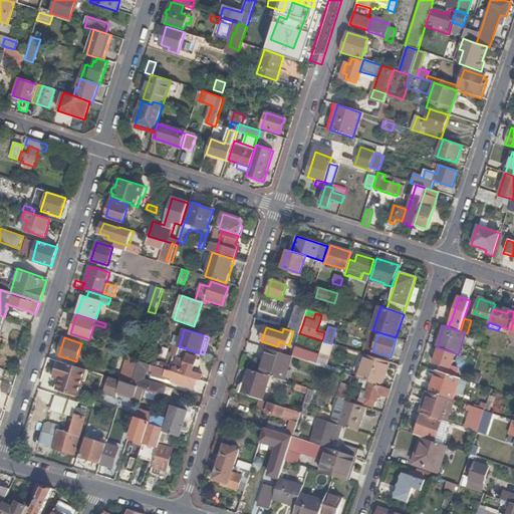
[(323,341),(316,365),(327,368),(331,354),(334,344),(331,343),(323,341)]
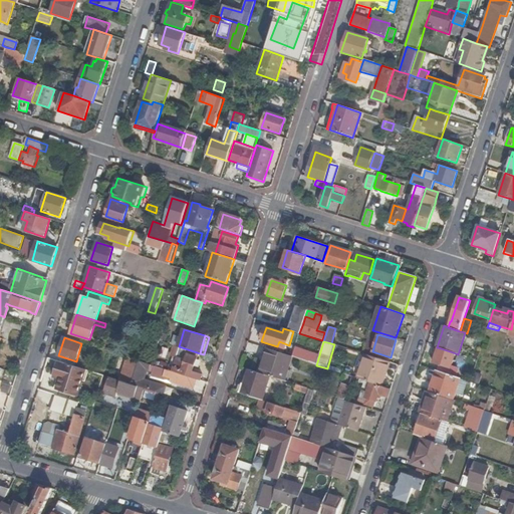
[(196,379),(200,380),(202,373),(192,369),(196,357),(195,357),(197,352),(179,346),(175,345),(172,355),(177,356),(174,366),(178,367),(176,372),(196,379)]
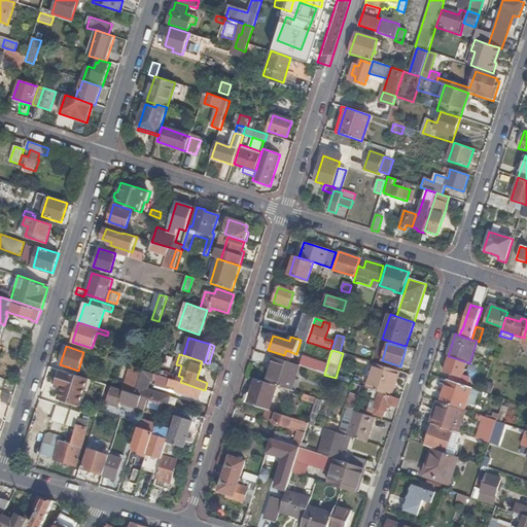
[(316,371),(318,362),(302,356),(299,365),(316,371)]
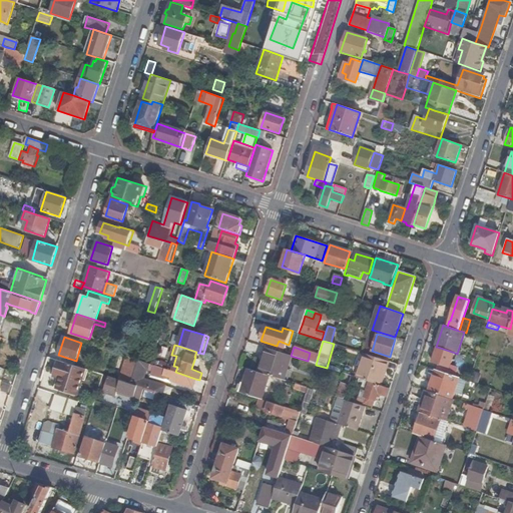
[(455,353),(437,347),(432,363),(449,368),(455,353)]
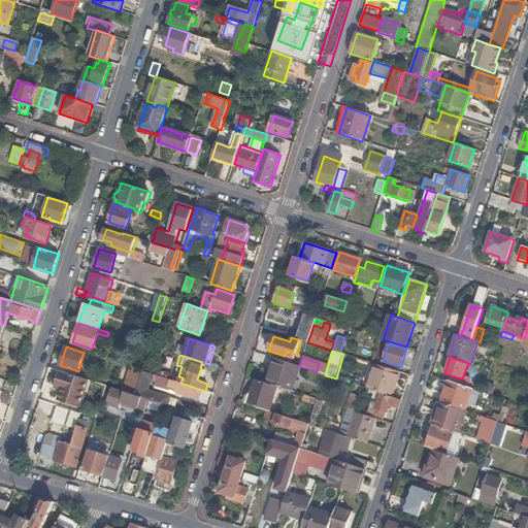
[(301,367),(274,359),(267,384),(276,387),(294,392),(301,367)]
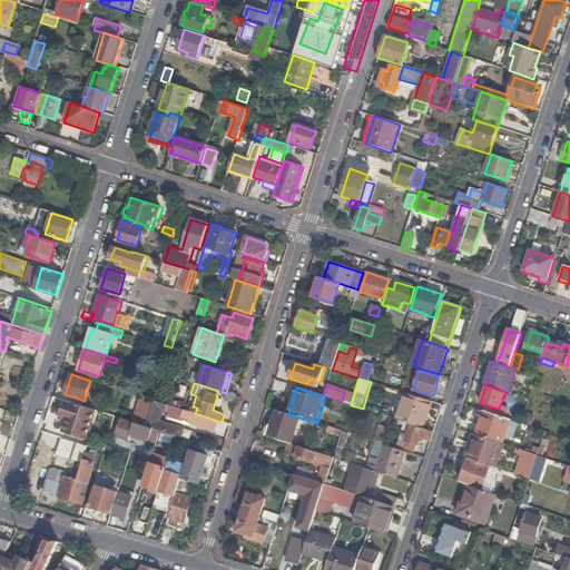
[(423,428),(431,402),(403,393),(395,419),(423,428)]
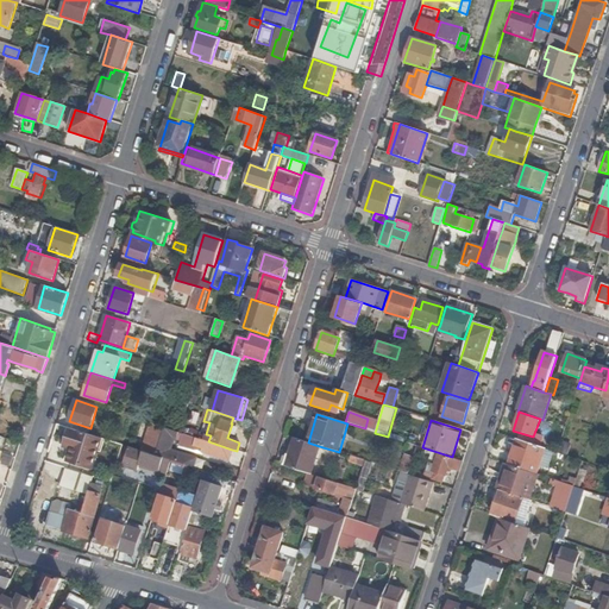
[(164,427),(151,422),(144,451),(156,456),(164,427)]
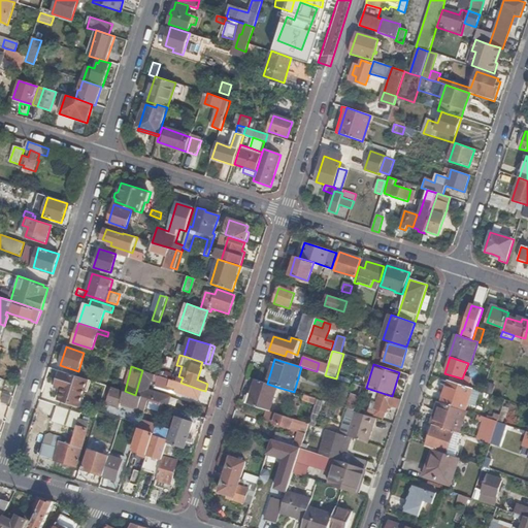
[(156,374),(142,370),(135,395),(149,399),(163,404),(168,405),(171,396),(150,389),(152,383),(199,398),(201,390),(180,383),(156,374)]
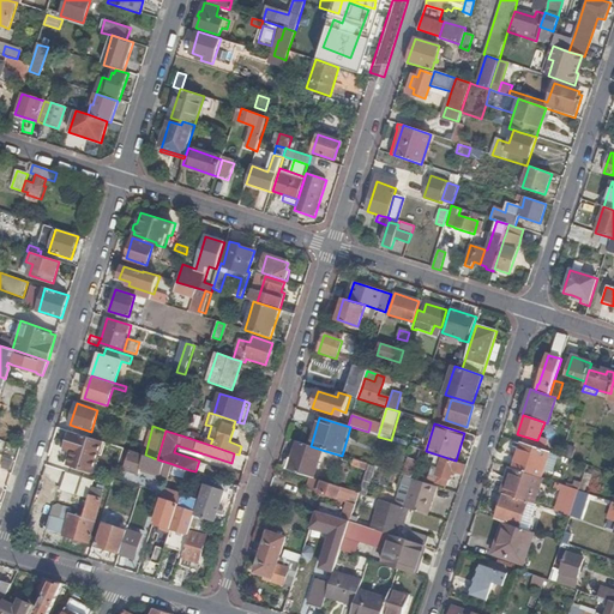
[(102,441),(71,432),(66,446),(73,449),(67,464),(91,473),(102,441)]
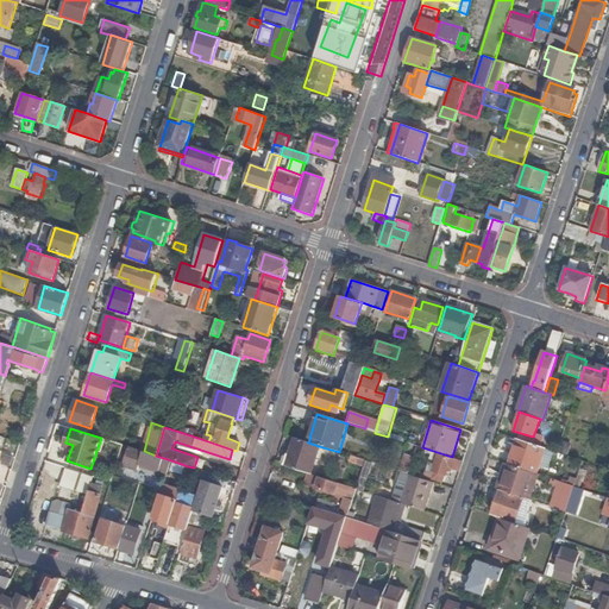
[(308,443),(295,438),(286,466),(311,473),(319,446),(308,443)]
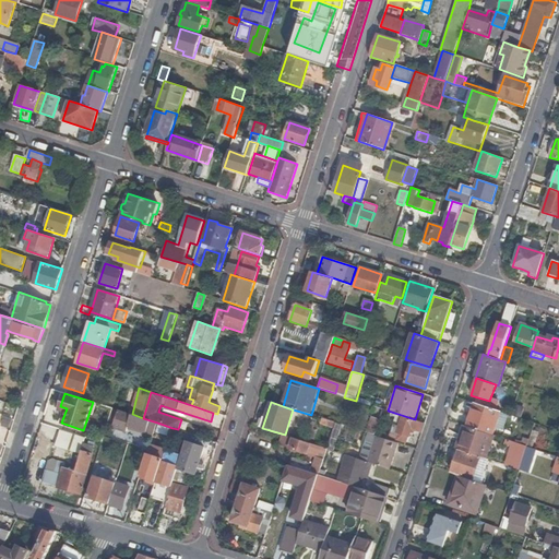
[(500,412),(475,403),(467,427),(491,435),(500,412)]
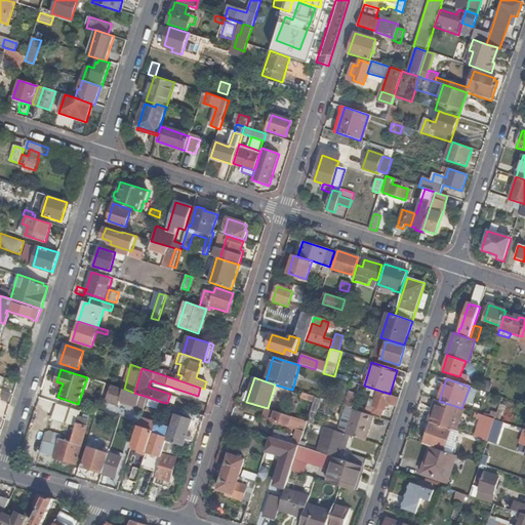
[(134,393),(124,389),(113,386),(107,402),(119,406),(120,400),(136,406),(135,410),(143,412),(148,397),(134,393)]
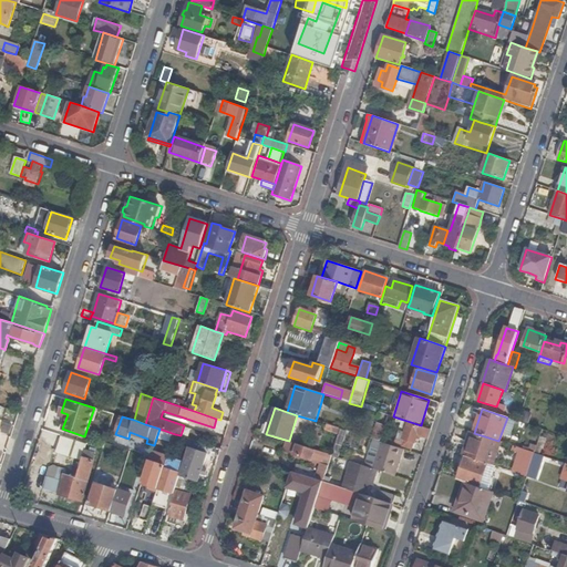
[(411,452),(422,456),(423,451),(413,447),(415,439),(419,440),(420,436),(428,439),(431,430),(402,420),(394,443),(402,445),(404,446),(412,449),(412,450),(411,452)]
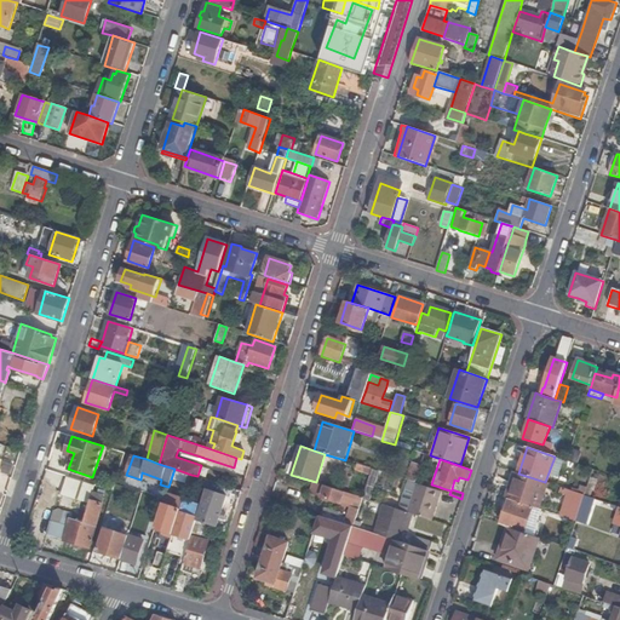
[(407,481),(415,483),(420,465),(413,463),(407,481)]
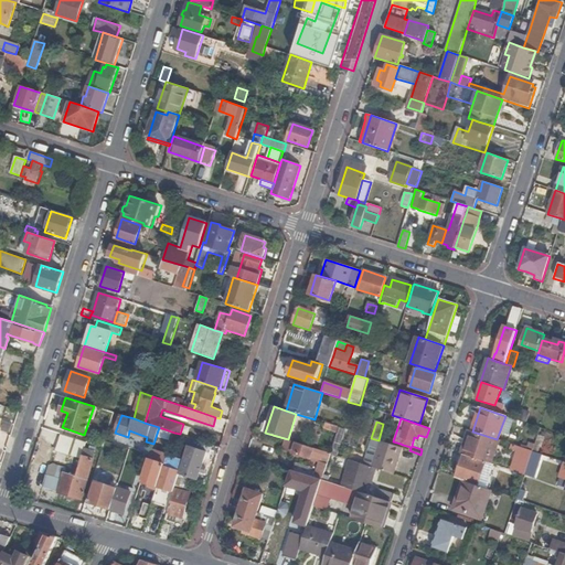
[(330,454),(338,456),(347,429),(339,427),(330,454)]
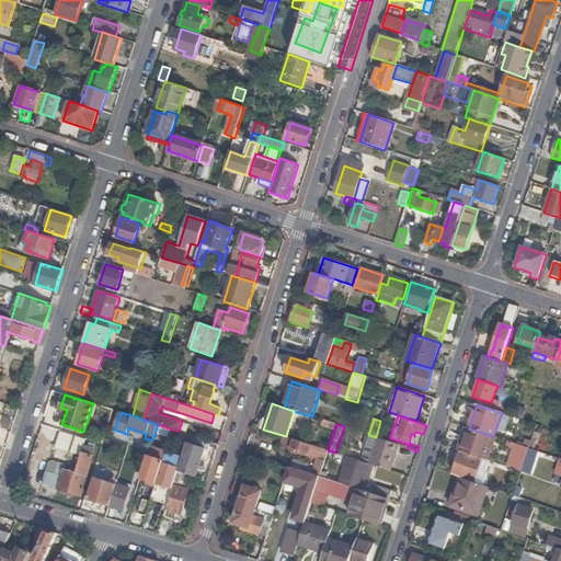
[(468,428),(465,426),(456,450),(457,450),(460,451),(468,428)]
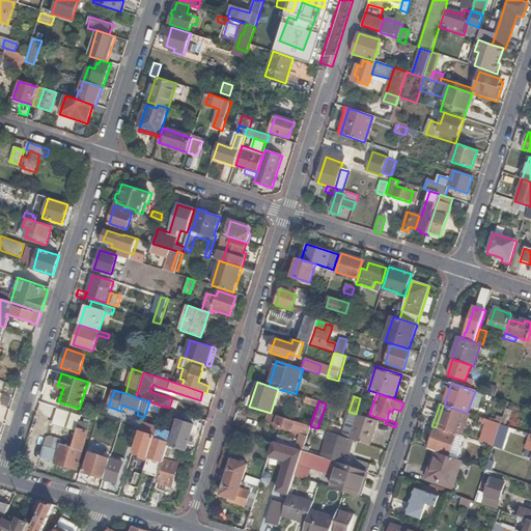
[(467,413),(444,406),(443,406),(436,427),(457,435),(464,437),(470,414),(467,413)]
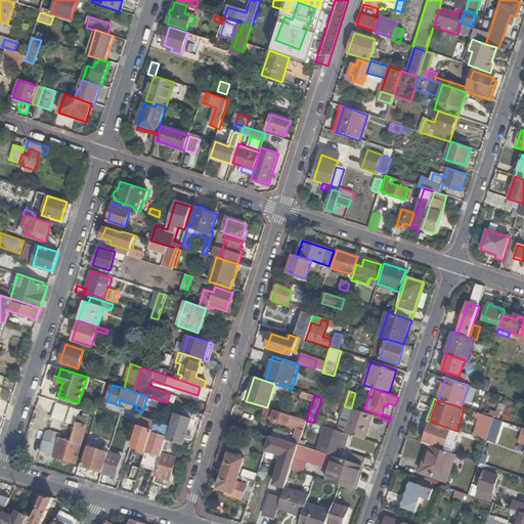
[(67,405),(57,402),(53,419),(76,426),(77,423),(81,410),(67,405)]
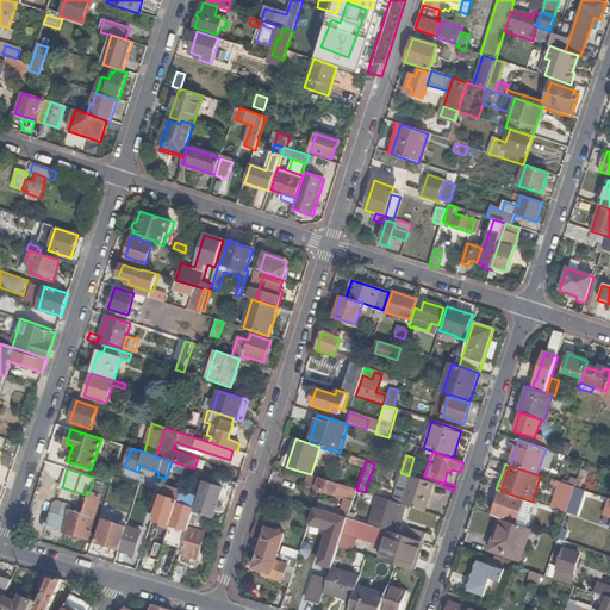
[(204,481),(206,472),(203,472),(195,492),(199,493),(204,481)]
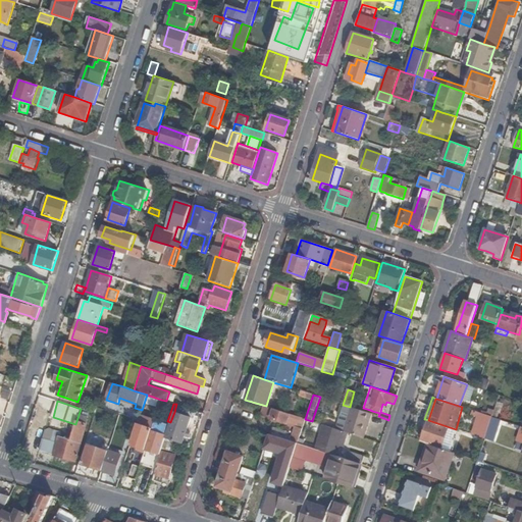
[(344,431),(363,438),(371,414),(351,407),(343,431),(344,431)]
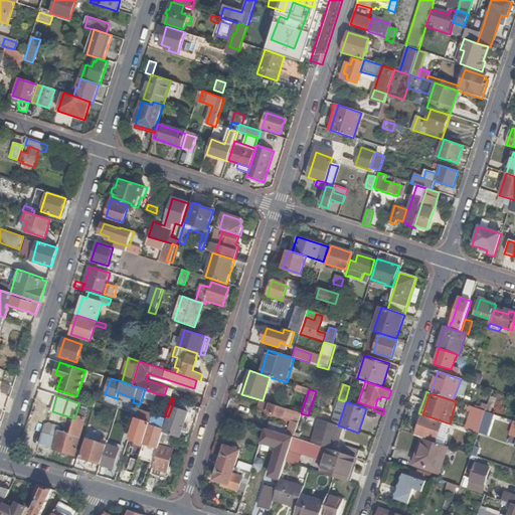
[(285,408),(269,403),(266,412),(282,417),(285,408)]
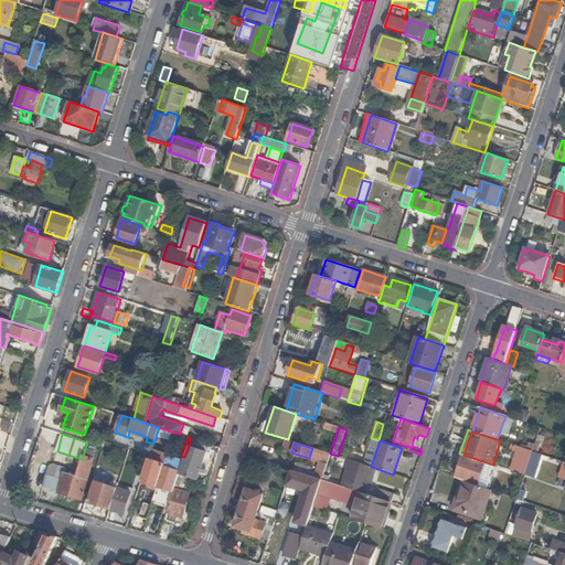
[(206,451),(189,446),(184,457),(178,477),(198,483),(206,451)]
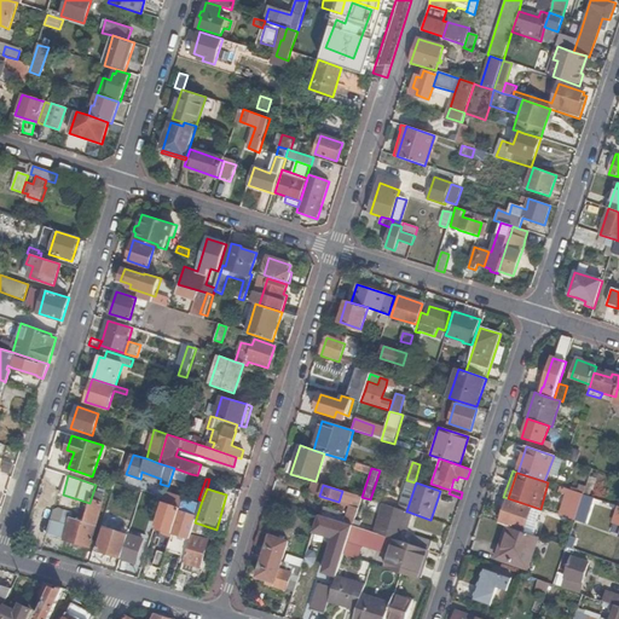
[(574,520),(583,495),(568,490),(560,515),(574,520)]
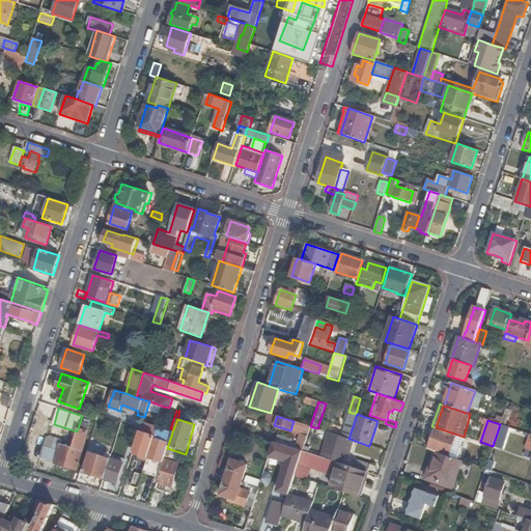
[(298,427),(309,431),(310,426),(299,422),(298,427)]
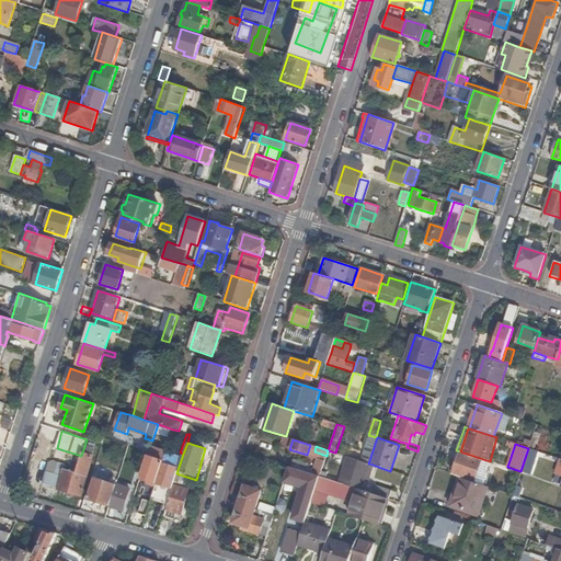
[(150,447),(140,479),(156,483),(162,461),(153,458),(157,449),(150,447)]
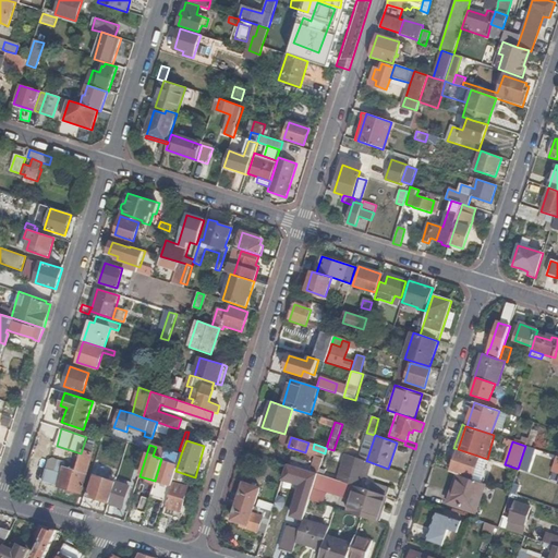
[(455,459),(450,472),(459,475),(472,480),(481,457),(458,449),(455,459)]
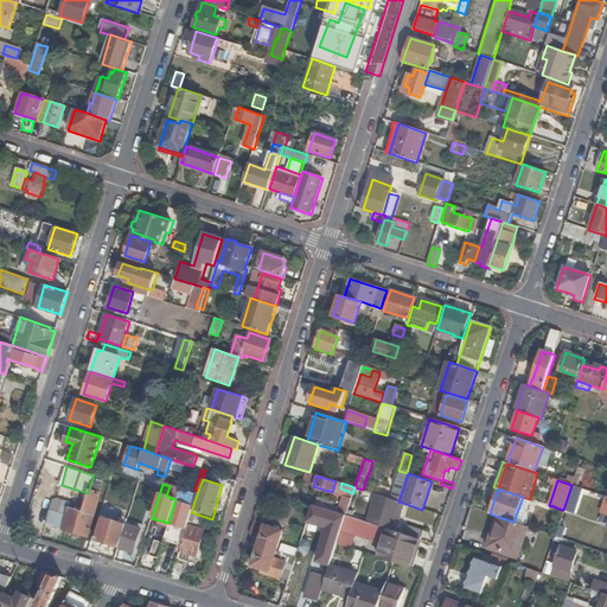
[(89,490),(88,493),(84,508),(81,506),(80,509),(77,509),(76,510),(70,509),(71,503),(57,499),(52,502),(44,499),(38,521),(88,536),(100,493),(89,490)]
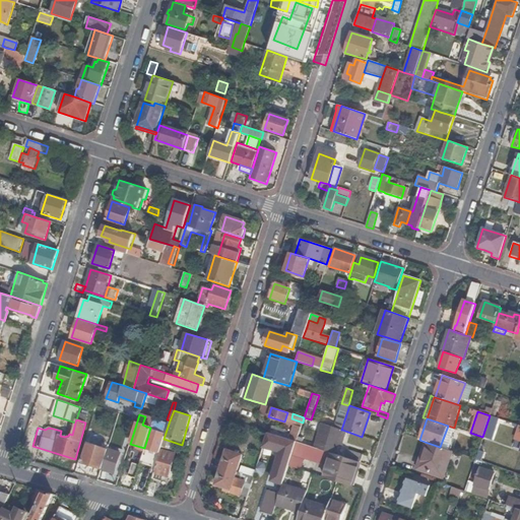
[(340,436),(342,430),(341,430),(322,424),(315,448),(335,454),(339,440),(341,441),(342,437),(340,436)]
